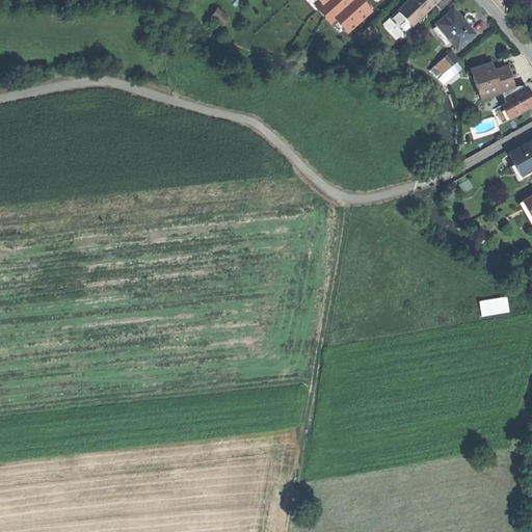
[(317,0),(347,34),(386,0),(317,0)]
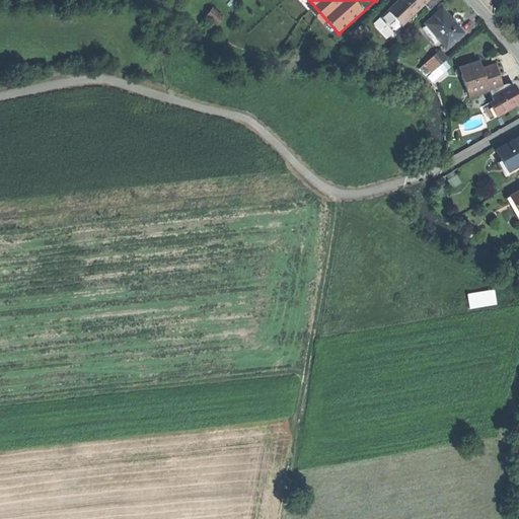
[(396,0),(380,16),(394,32),(424,4),(430,10),(441,0),(396,0)]
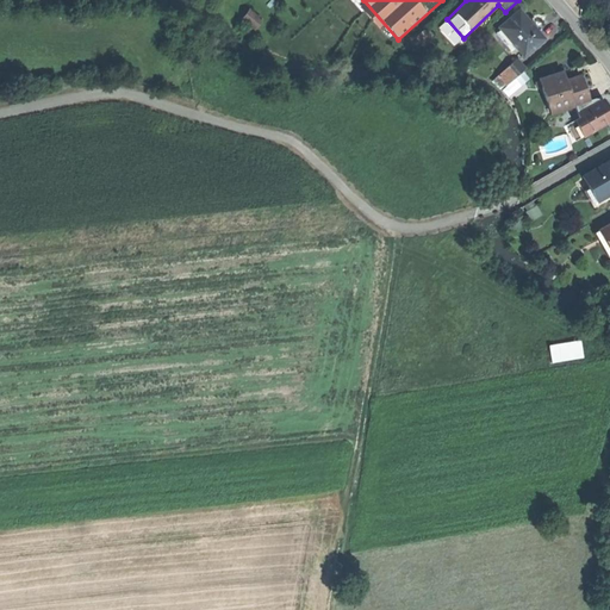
[(241,19),(254,30),(262,20),(249,10),(241,19)]
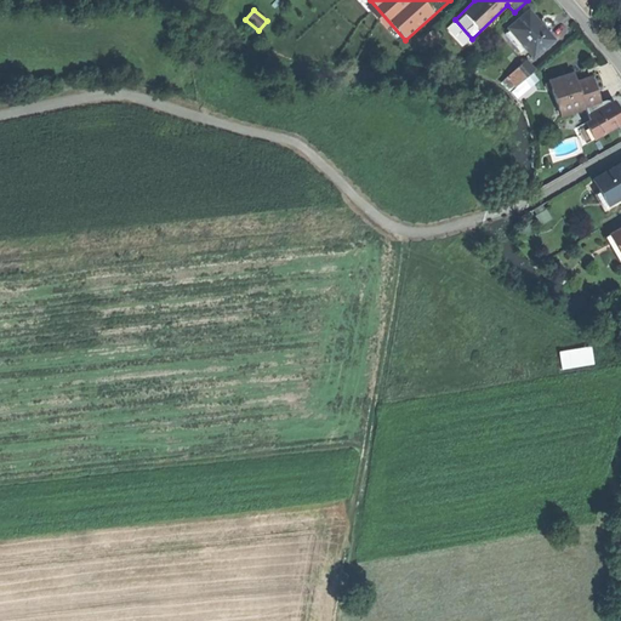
[(537,20),(530,11),(510,29),(523,43),(535,57),(554,40),(546,32),(545,33),(540,28),(535,22),(537,20)]
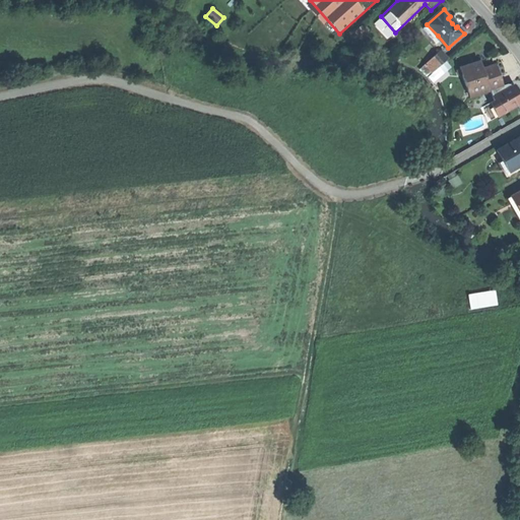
[(350,34),(356,41),(369,30),(363,23),(350,34)]
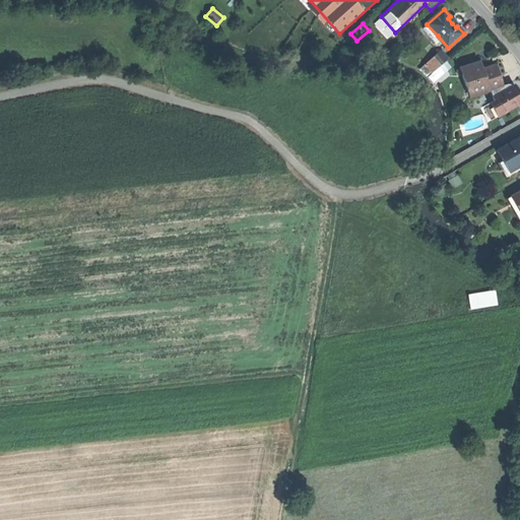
[(434,40),(438,36),(427,24),(423,28),(434,40)]
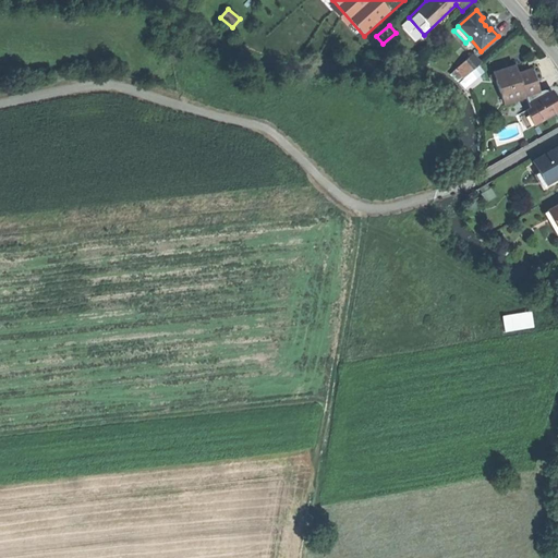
[(455,70),(462,80),(481,63),(474,55),(455,70)]
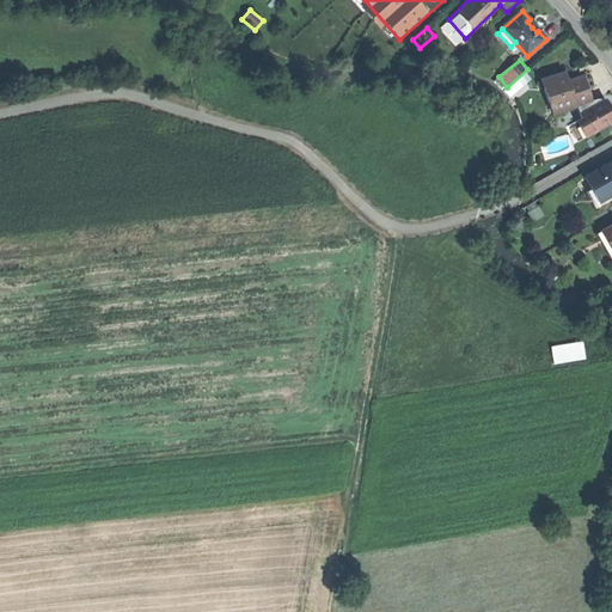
[(539,80),(550,114),(589,101),(586,90),(581,77),(564,83),(562,73),(539,80)]
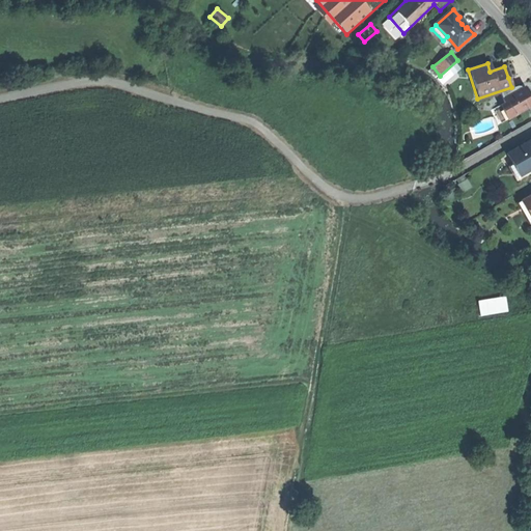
[(504,107),(509,117),(530,106),(530,99),(526,87),(514,92),(512,88),(498,95),(504,107)]
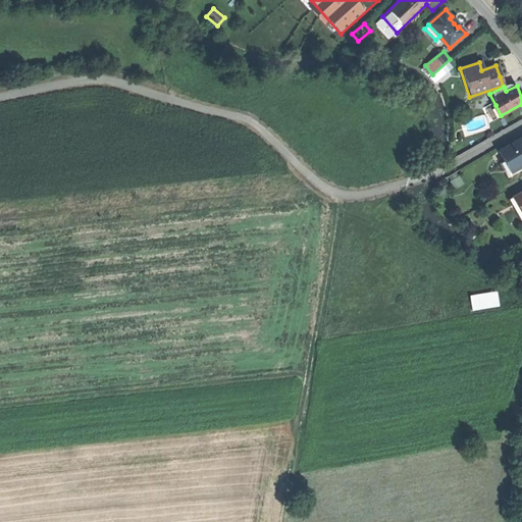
[(492,119),(501,115),(496,105),(487,109),(492,119)]
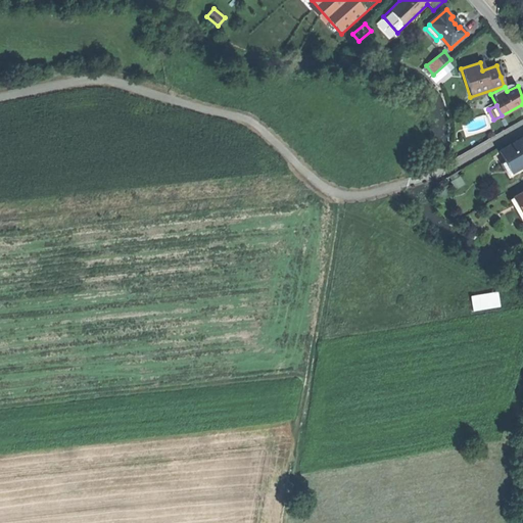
[(501,163),(509,179),(522,171),(522,139),(502,151),(507,160),(501,163)]
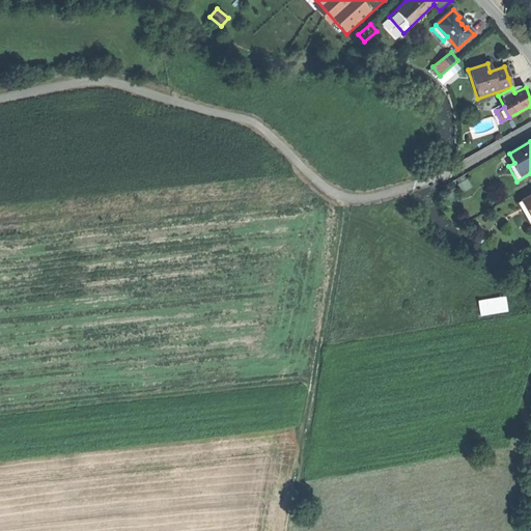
[(480,298),(482,314),(510,311),(508,296),(480,298)]
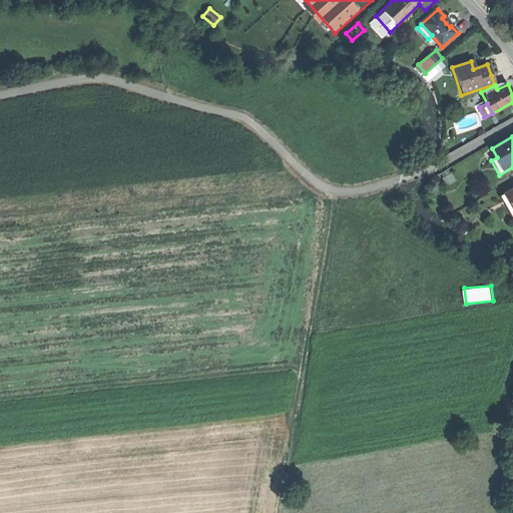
All buildings are outlined.
